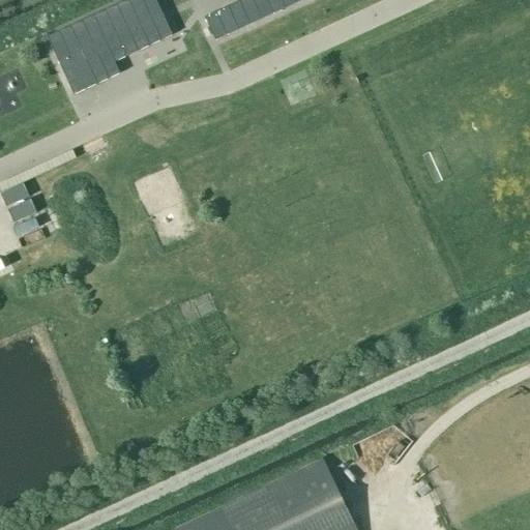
[(156,0),(124,0),(47,36),(74,94),(120,72),(115,61),(173,34),(156,0)]
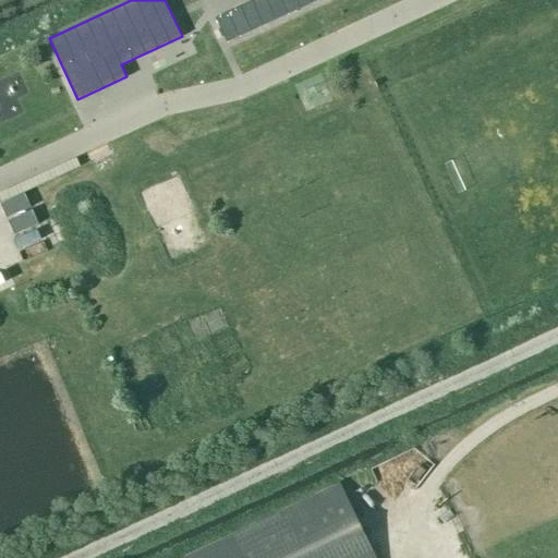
[(253,0),(215,17),(227,43),(275,20),(265,0),(253,0)]
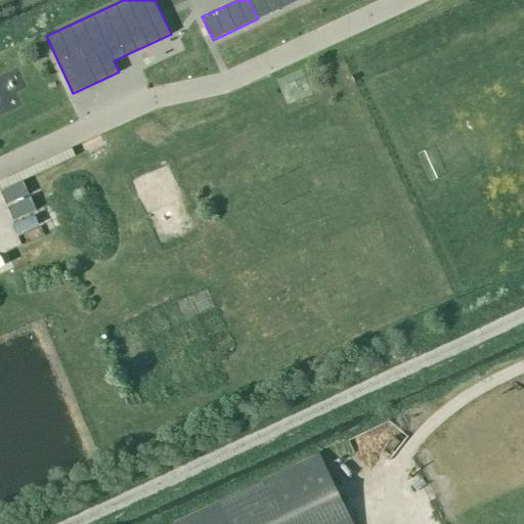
[(293,3),(298,0),(249,0),(258,18),(293,3)]
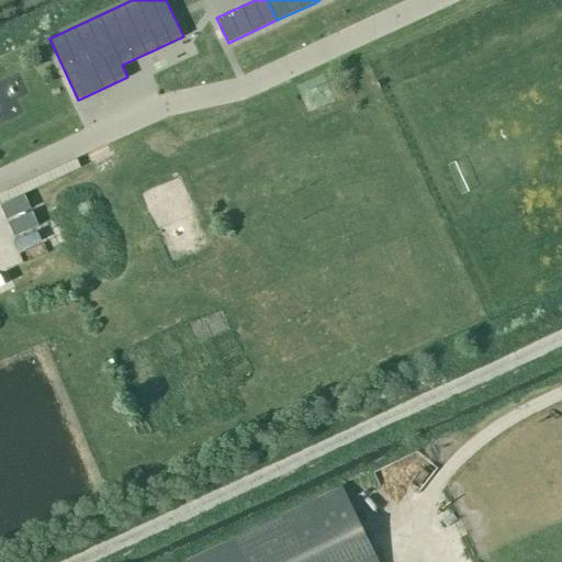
[(31,209),(24,194),(0,204),(7,220),(31,209)]
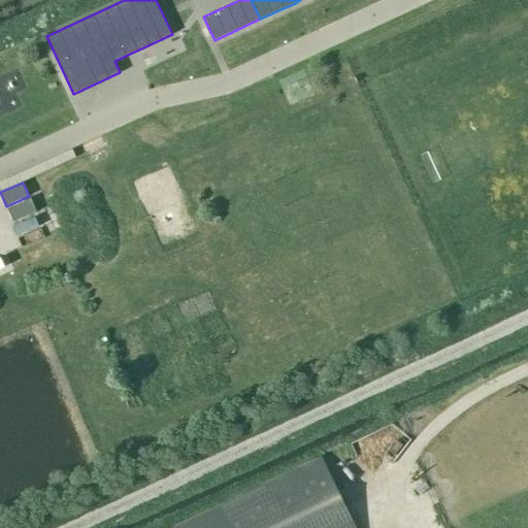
[(13,222),(36,211),(30,198),(7,208),(13,222)]
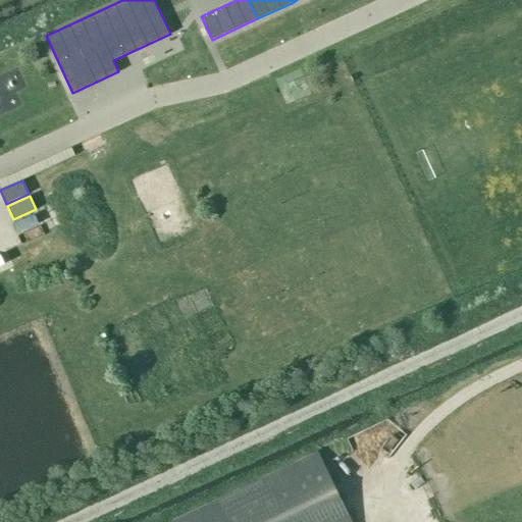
[(351,521),(318,453),(172,521),(351,521)]
